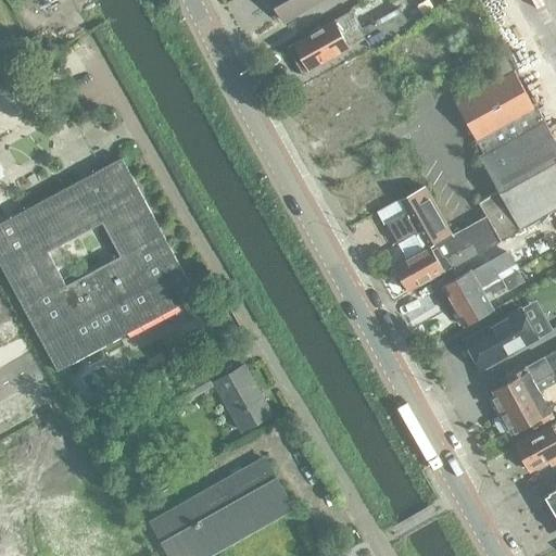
[(320,0),(270,0),(283,22),(320,0)]
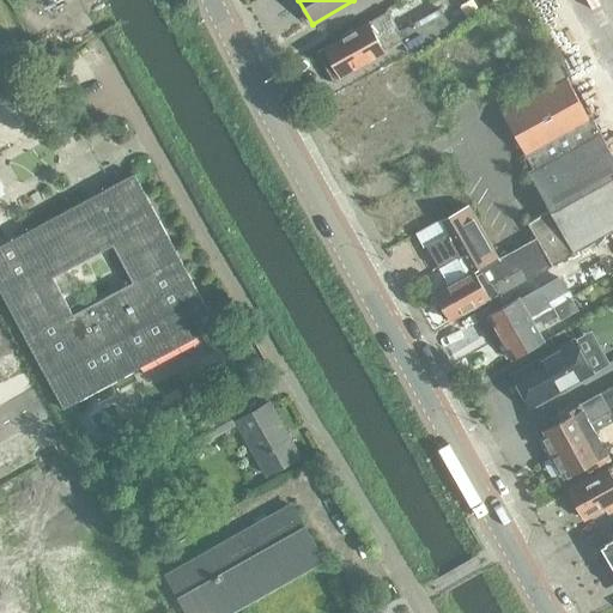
[(333,82),(383,53),(402,43),(408,53),(451,29),(441,8),(398,32),(387,12),(316,53),(333,82)]
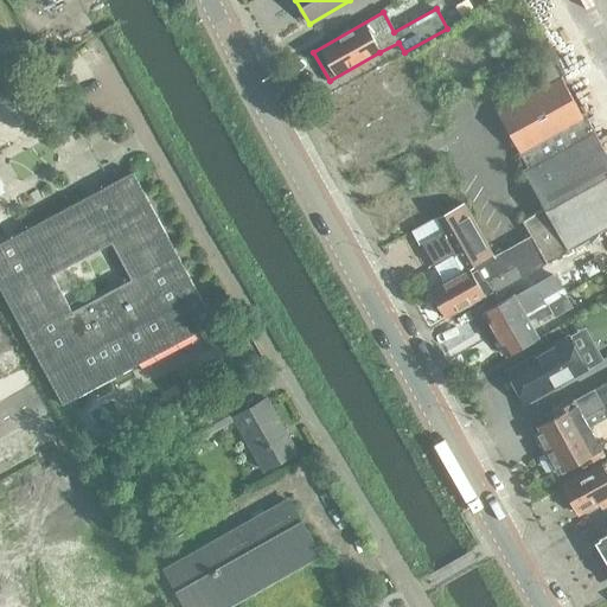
[(522,219),(530,236),(545,263),(568,251),(606,229),(606,153),(587,116),(585,119),(561,76),(497,112),(528,167),(523,170),(544,208),(522,219)]
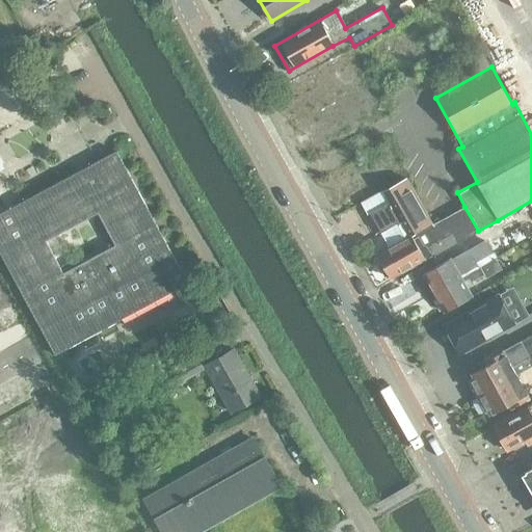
[(89,166),(95,176),(82,182),(77,173),(24,202),(29,211),(17,217),(11,208),(0,213),(0,251),(55,354),(187,284),(116,152),(89,166)]
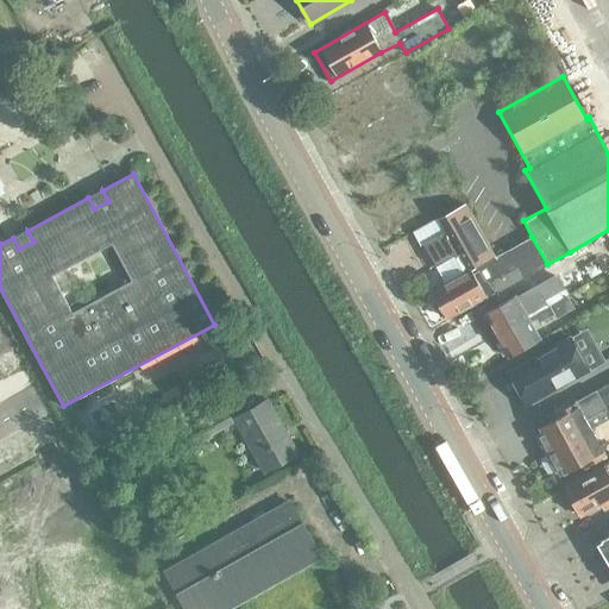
[(446,283),(431,292),(437,301),(434,305),(440,316),(445,315),(446,318),(468,307),(470,307),(477,303),(478,301),(487,296),(471,269),(494,257),(464,205),(439,218),(446,231),(424,244),(446,283)]
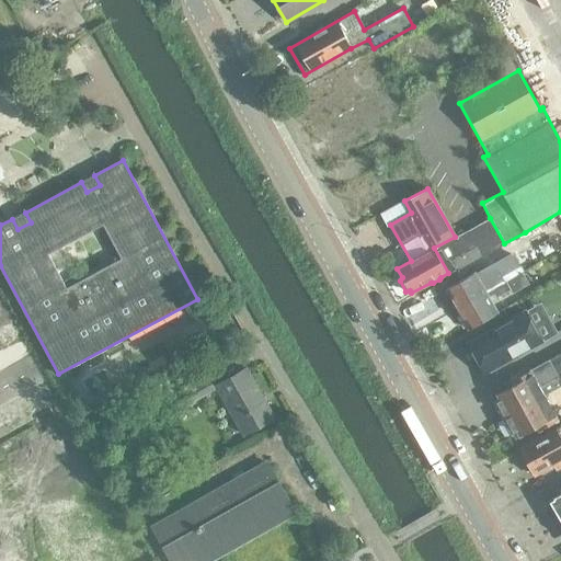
[(457,309),(522,272),(515,261),(500,271),(501,273),(483,284),(476,273),(470,274),(445,289),(457,309)]
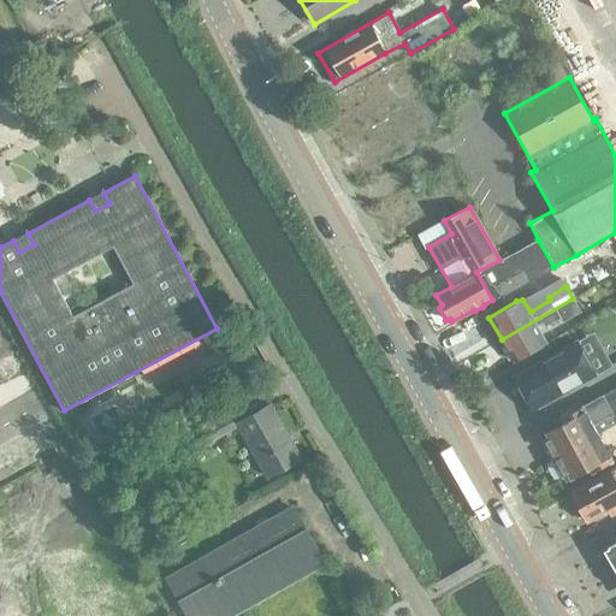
[(514,361),(549,342),(542,330),(560,319),(563,323),(581,312),(573,298),(502,339),(514,361)]
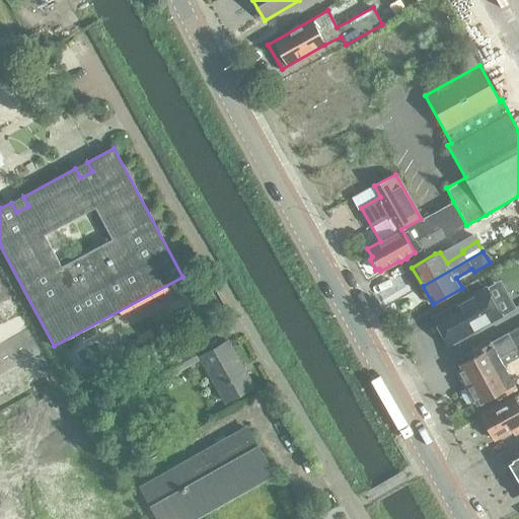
[(448,345),(502,315),(501,314),(487,289),(434,318),(448,345)]
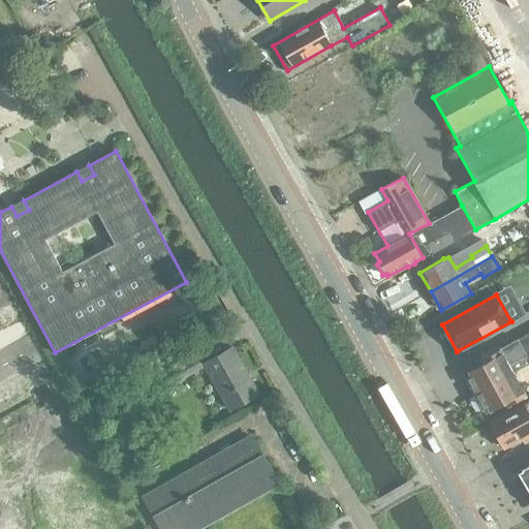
[(471,376),(466,379),(474,395),(515,372),(528,364),(528,359),(518,340),(480,360),(483,364),(468,371),(471,376)]
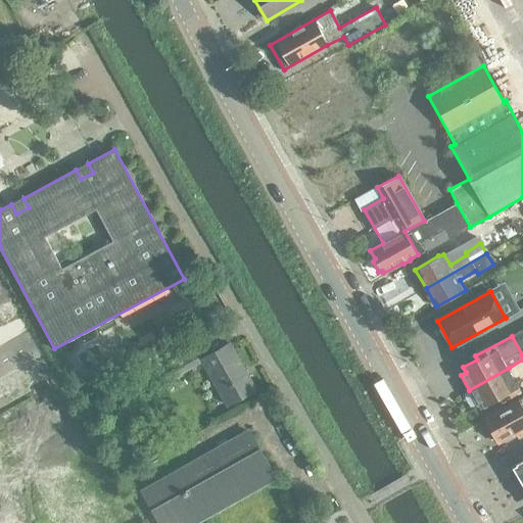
[(230,343),(199,361),(226,407),(256,390),(230,343)]
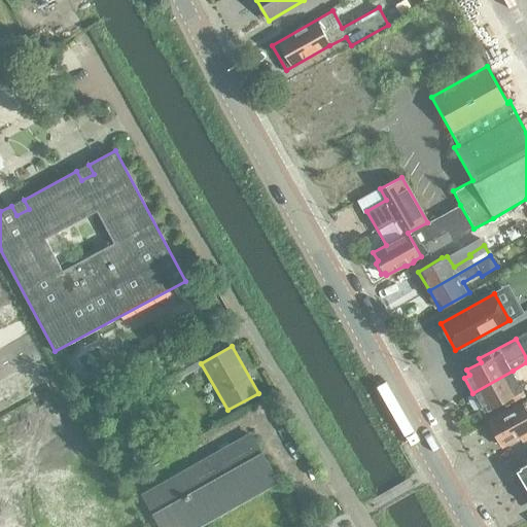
[(513,371),(472,393),(481,408),(486,406),(489,410),(503,401),(505,406),(525,394),(513,371)]
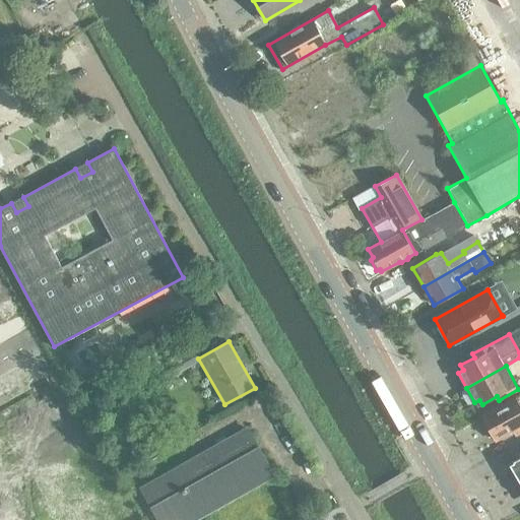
[(519,393),(481,414),(496,440),(513,431),(516,435),(519,432),(519,393)]
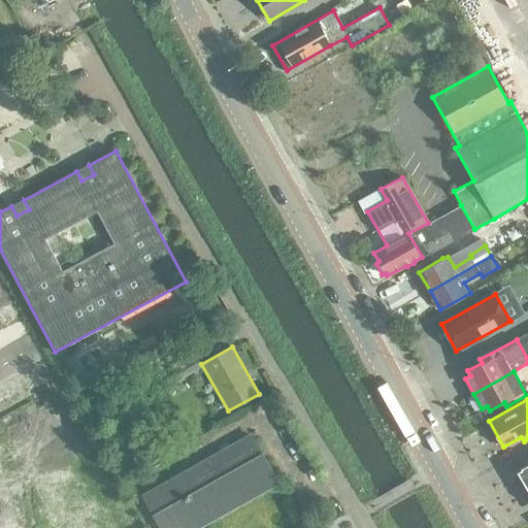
[(193,464),(194,467),(142,496),(159,527),(196,527),(278,483),(252,434),(230,447),(229,444),(193,464)]
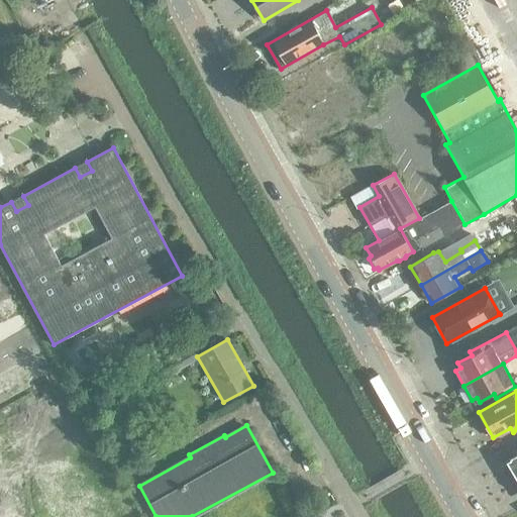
[(516,480),(516,453),(506,460),(516,480)]
